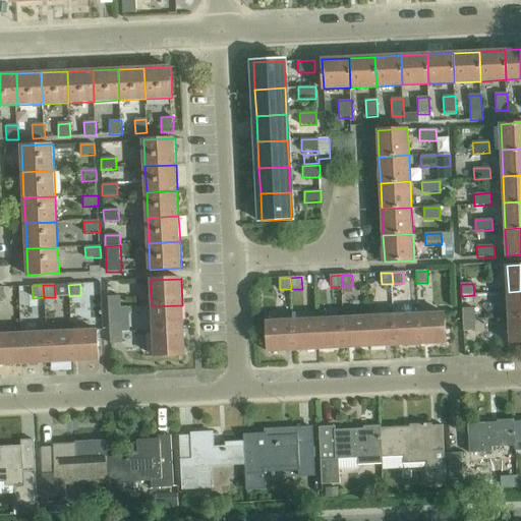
[(520,316),(520,291),(509,292),(510,317),(520,316)]
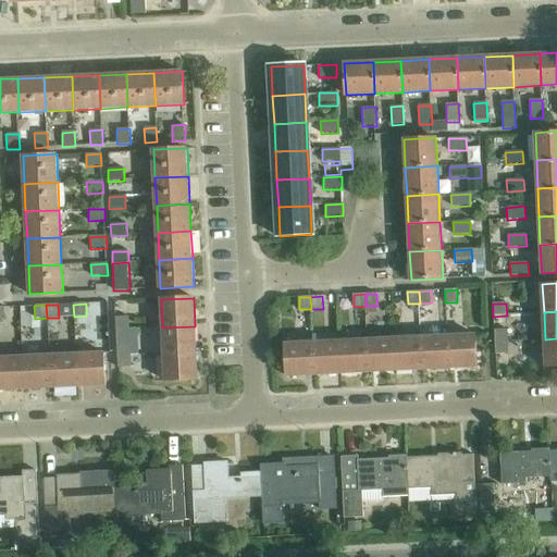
[(115,331),(116,331),(130,330),(128,317),(114,318),(115,331)]
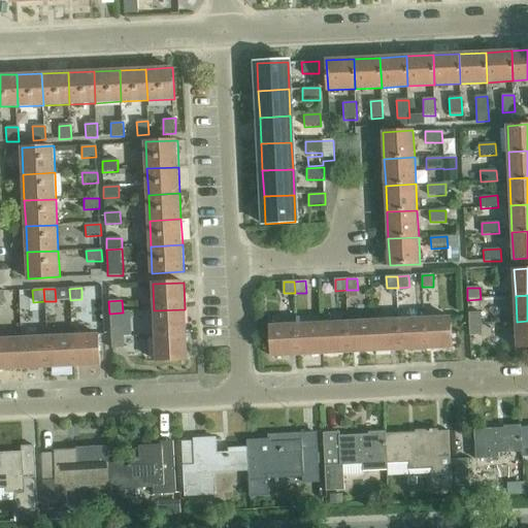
[(187,334),(185,309),(154,310),(155,336),(187,334)]
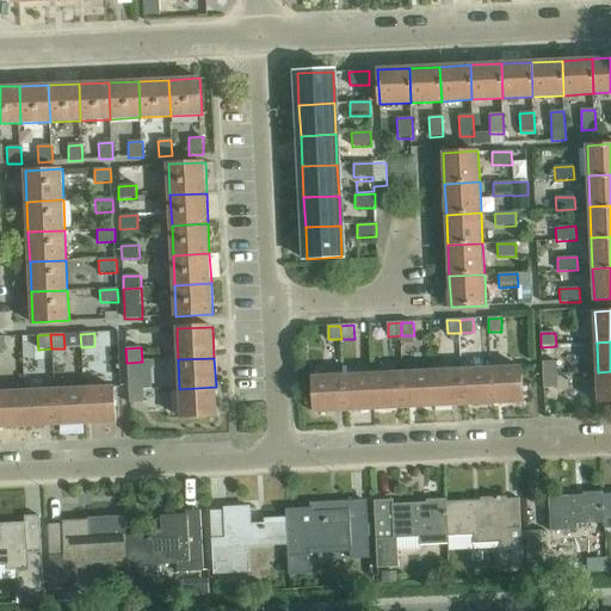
[(142,362),(128,363),(128,377),(129,390),(143,390),(142,387),(152,387),(152,377),(150,362),(142,362)]
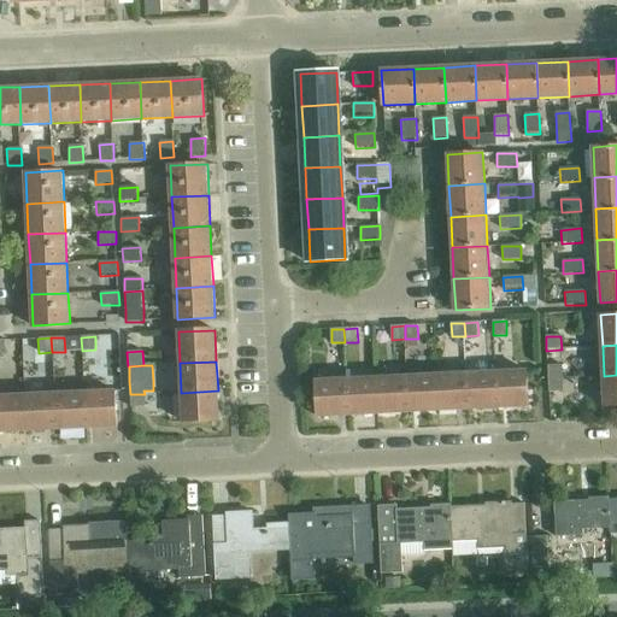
[(547,380),(562,378),(560,365),(547,366),(547,380)]
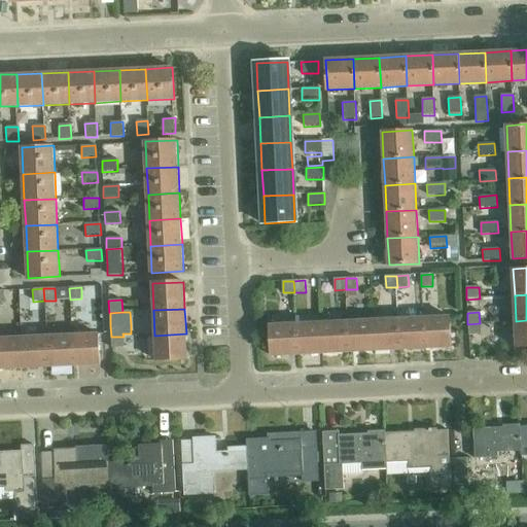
[(424,349),(450,348),(449,317),(422,318),(424,349)]
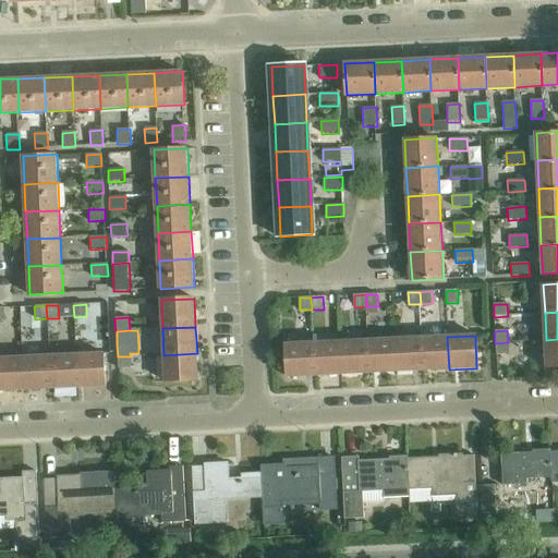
[(422,371),(449,370),(447,337),(420,338),(422,371)]
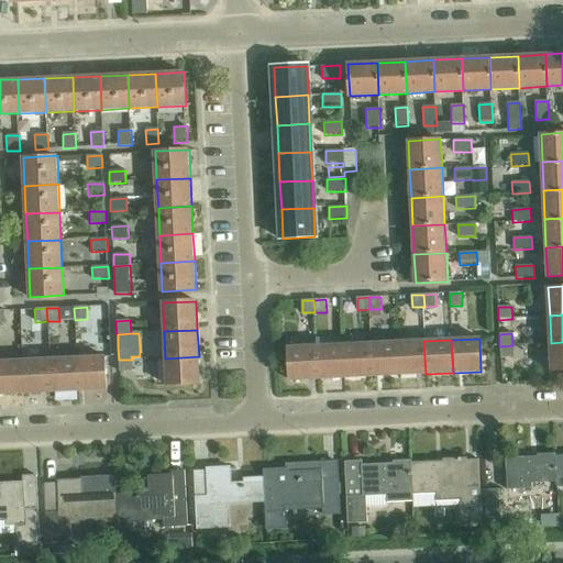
[(398,375),(426,374),(423,341),(397,343),(398,375)]
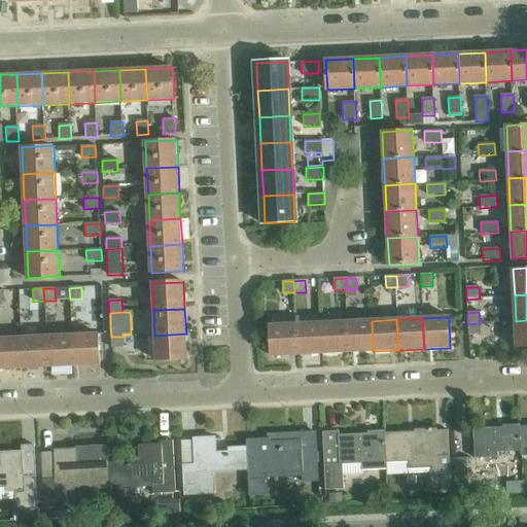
[(526,347),(526,320),(516,321),(517,348),(526,347)]
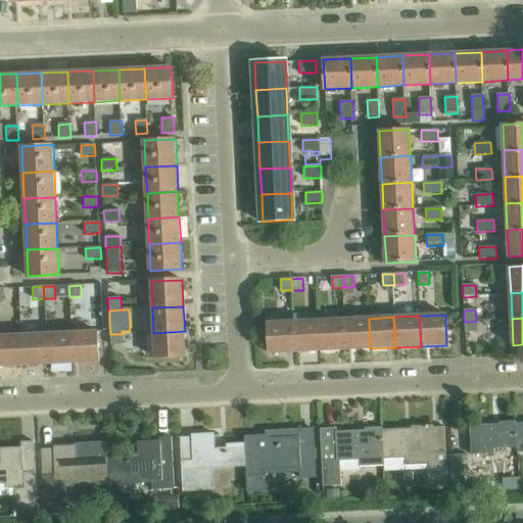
[(344,350),(370,348),(369,319),(343,320),(344,350)]
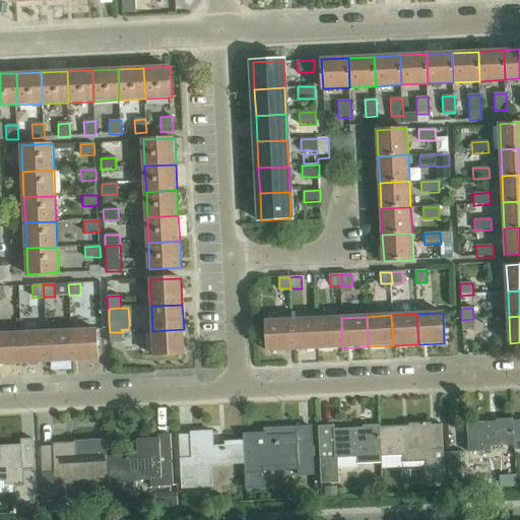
[(318,349),(342,348),(341,318),(316,319),(318,349)]
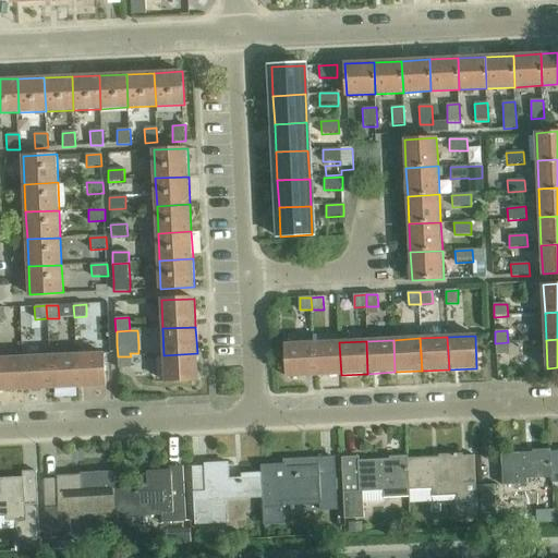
[(314,376),(341,375),(339,342),(313,343),(314,376)]
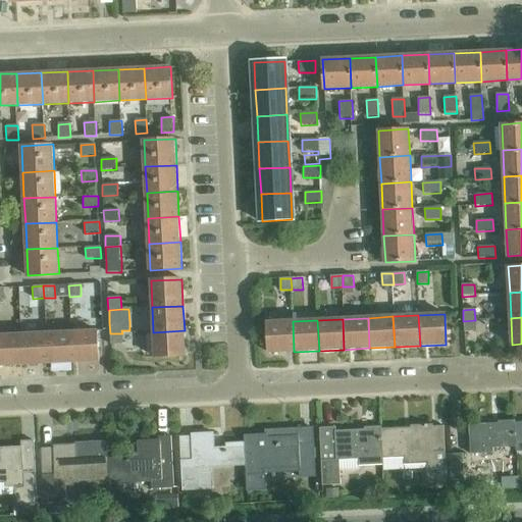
[(475,320),(463,321),(464,331),(475,331),(475,320)]
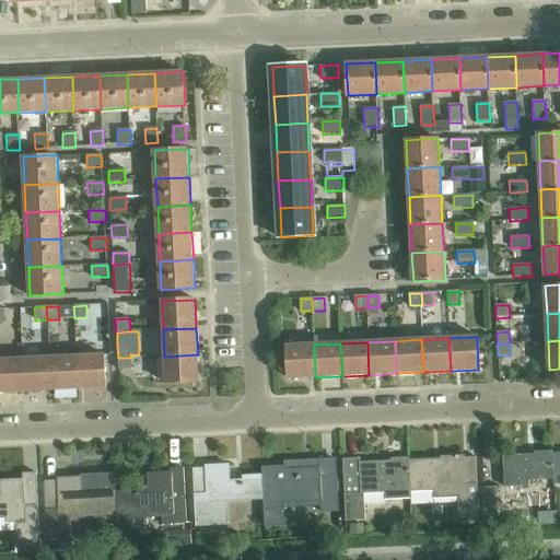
[(288,378),(315,377),(314,345),(287,347),(288,378)]
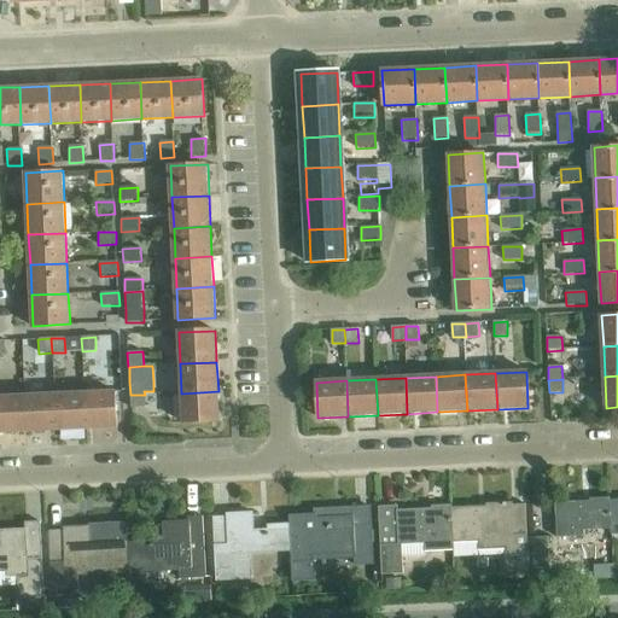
[(86,429),(117,427),(116,391),(85,392),(86,429)]
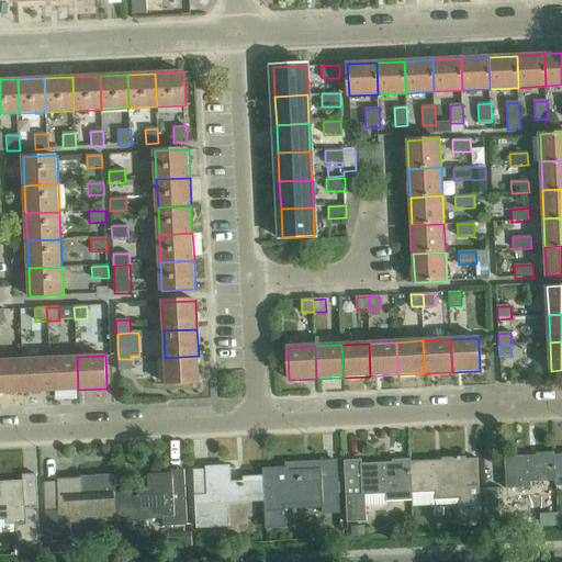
[(200,384),(199,356),(165,358),(166,385),(200,384)]
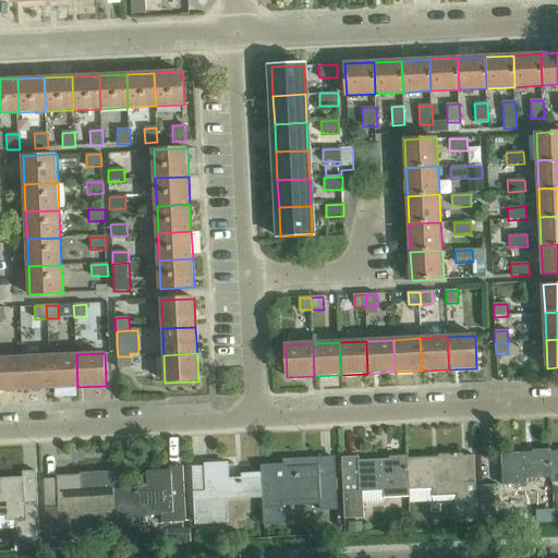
[(50,389),(77,387),(76,354),(49,356),(50,389)]
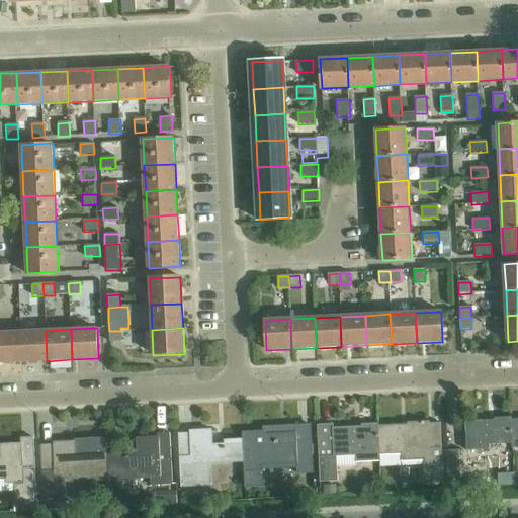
[(21,362),(47,361),(46,331),(20,332),(21,362)]
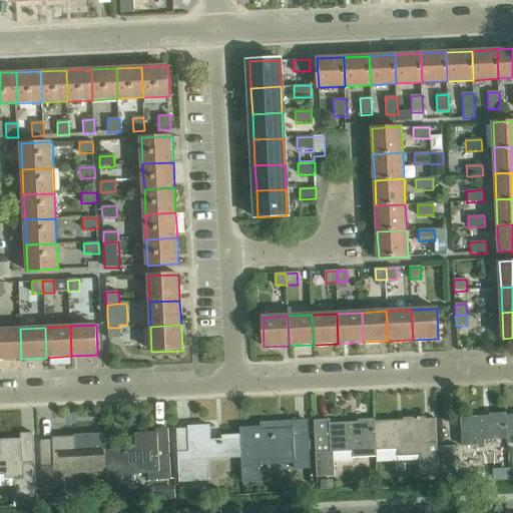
[(120,339),(120,328),(108,328),(108,339),(120,339)]
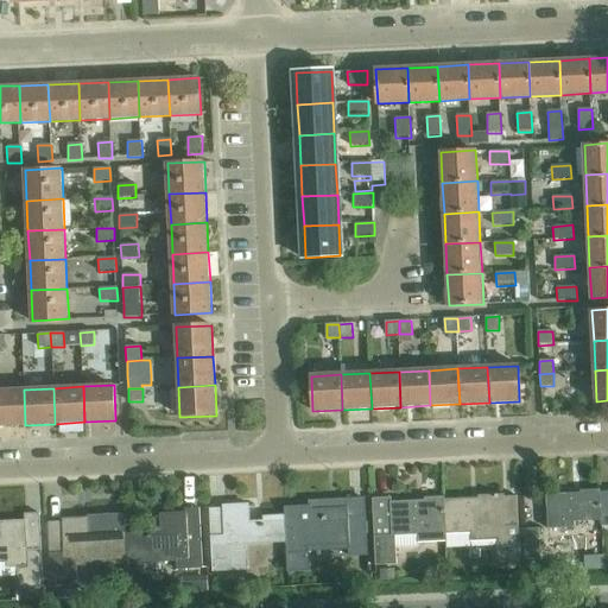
[(0,425),(25,425),(24,390),(0,390),(0,425)]
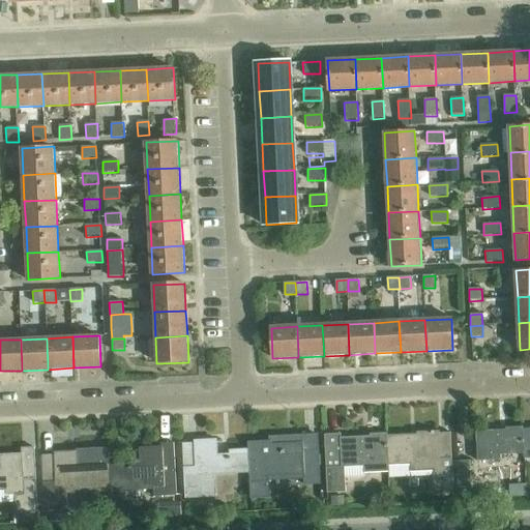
[(501,454),(524,453),(525,453),(524,429),(524,427),(506,428),(506,430),(476,431),(478,461),(501,460),(501,454)]
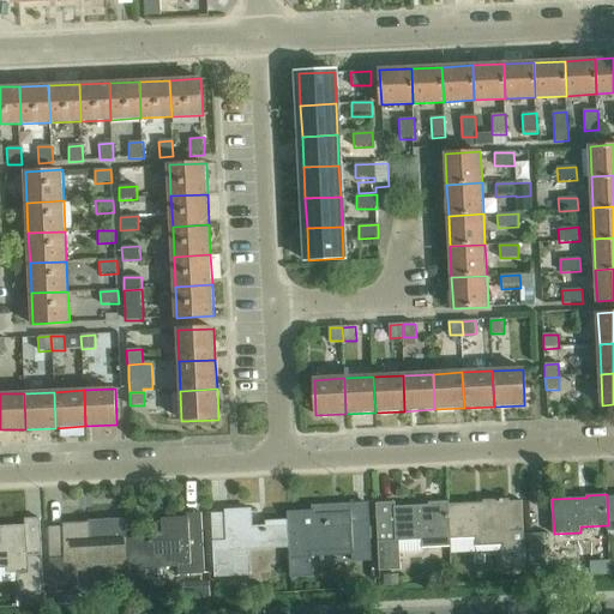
[(504,565),(525,564),(522,501),(519,501),(510,501),(510,498),(483,499),(483,503),(450,504),(451,539),(475,539),(476,546),(503,545),(504,565)]
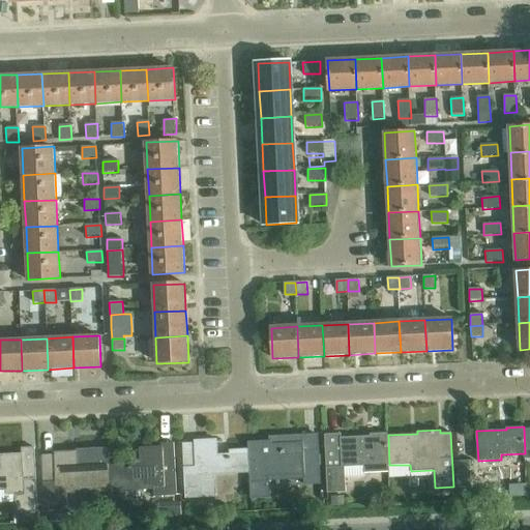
[(389,472),(389,465),(388,435),(388,433),(370,434),(371,436),(341,438),(341,435),(325,436),(327,493),(346,492),(345,468),(364,467),(364,473),(389,472)]
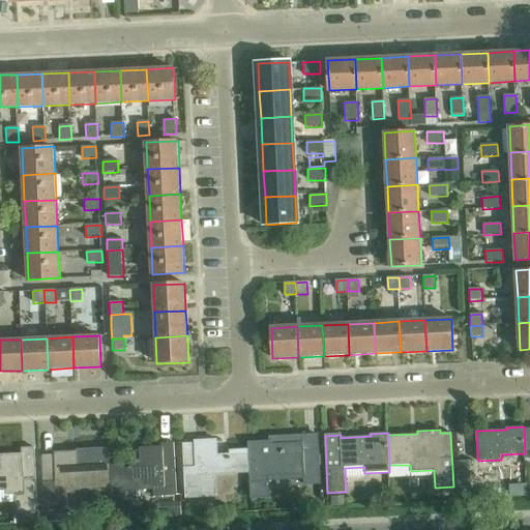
[(249,444),(251,452),(251,472),(252,496),(271,496),(270,475),(305,473),(305,483),(322,482),(320,436),(317,436),(304,437),(284,438),(284,442),(249,444)]
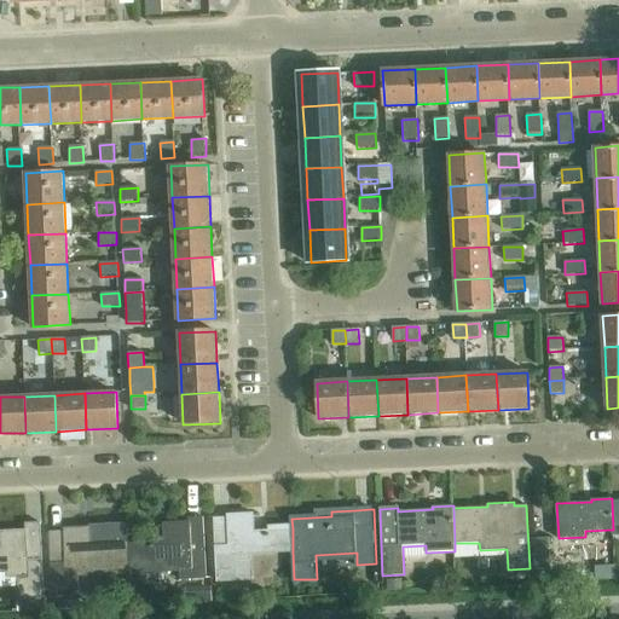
[(293,551),(293,528),(270,530),(270,534),(256,536),(255,514),(229,516),(214,518),(217,579),(252,578),(252,554),(293,551)]
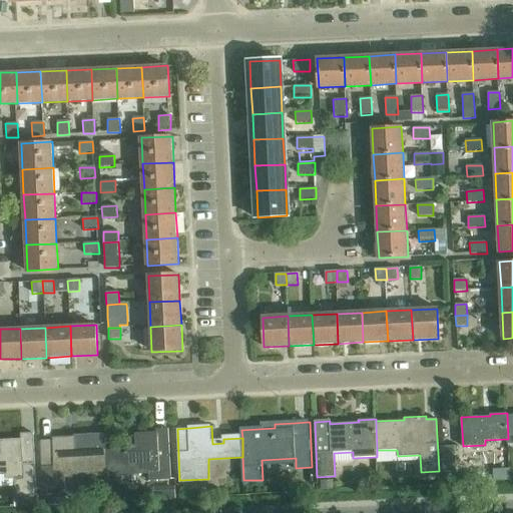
[(136,453),(106,454),(107,473),(142,472),(149,471),(150,480),(171,479),(169,429),(164,429),(157,429),(157,435),(135,436),(136,453)]
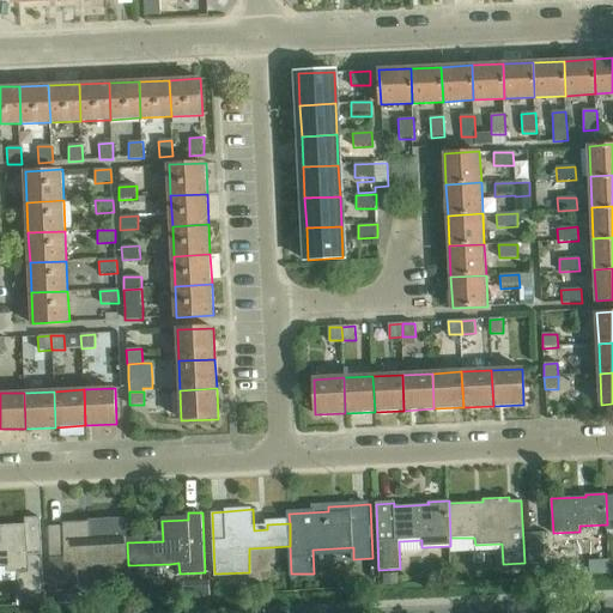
[(24,517),(25,528),(0,528),(0,538),(0,547),(0,566),(7,566),(7,571),(20,571),(22,592),(42,590),(40,516),(24,517)]
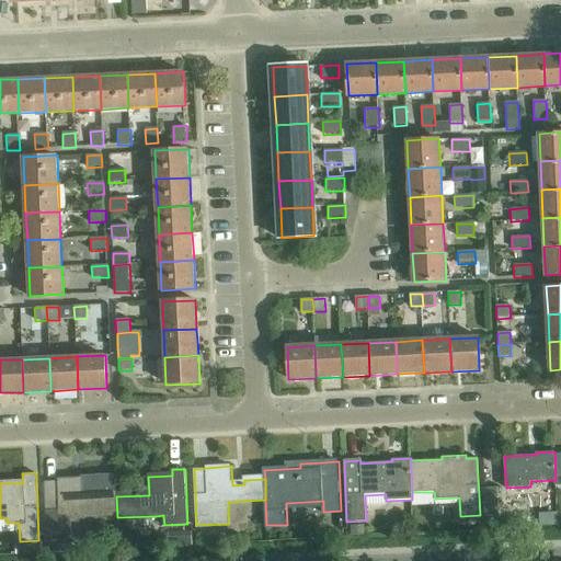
[(81,476),(81,480),(58,481),(58,483),(45,484),(47,536),(71,535),(70,519),(117,517),(116,496),(115,474),(81,476)]
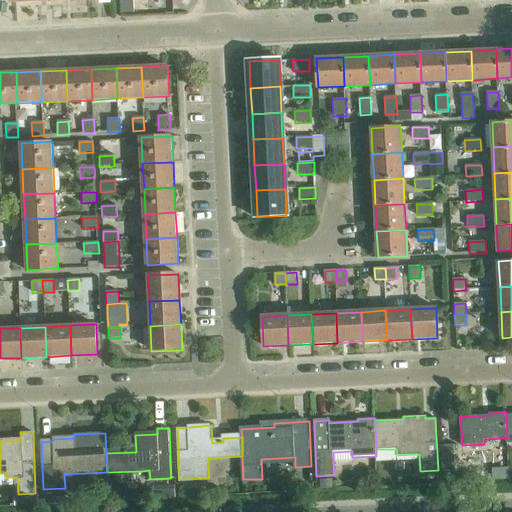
[(442,470),(455,469),(454,445),(440,446),(442,470)]
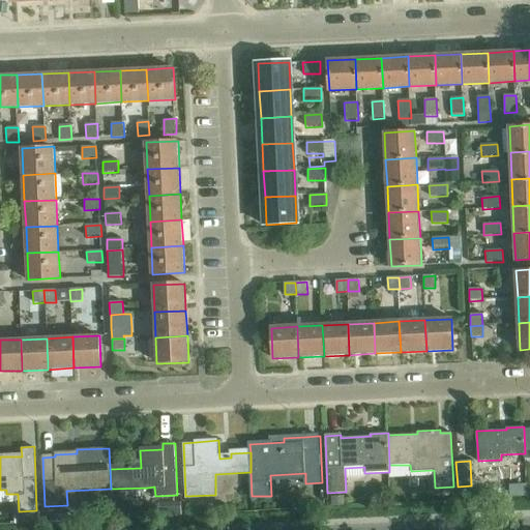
[(344,497),(330,498),(330,507),(344,507),(344,497)]
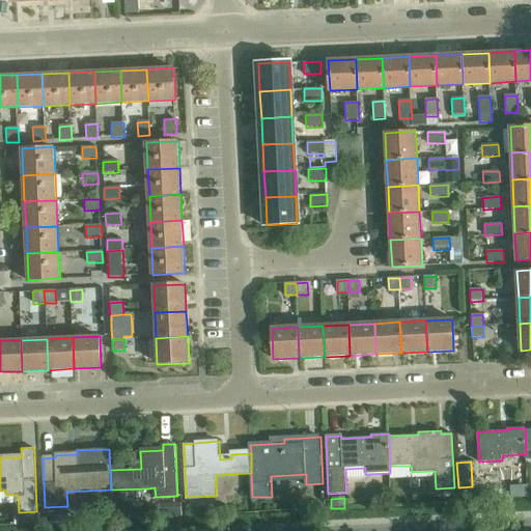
[(172,502),(166,508),(166,514),(178,513),(178,502),(172,502)]
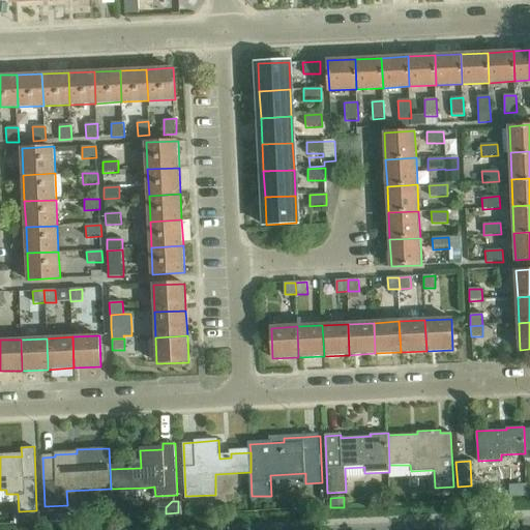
[(67,508),(45,509),(46,521),(68,520),(67,508)]
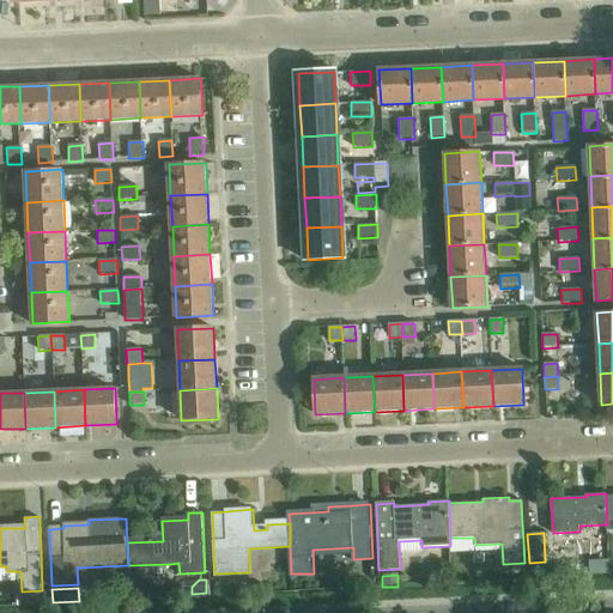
All buildings are outlined.
